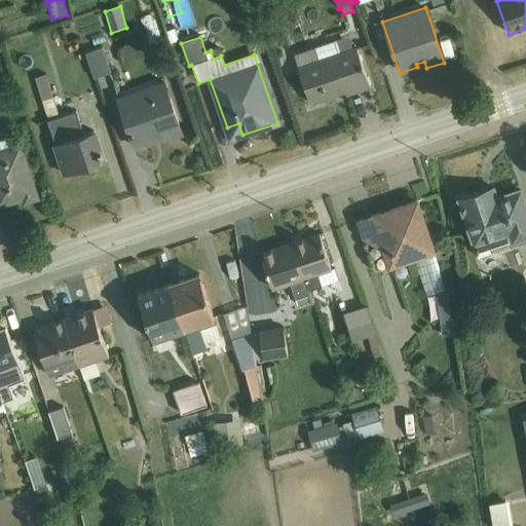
[(340,53),(352,49),(348,37),(336,41),(340,53)]
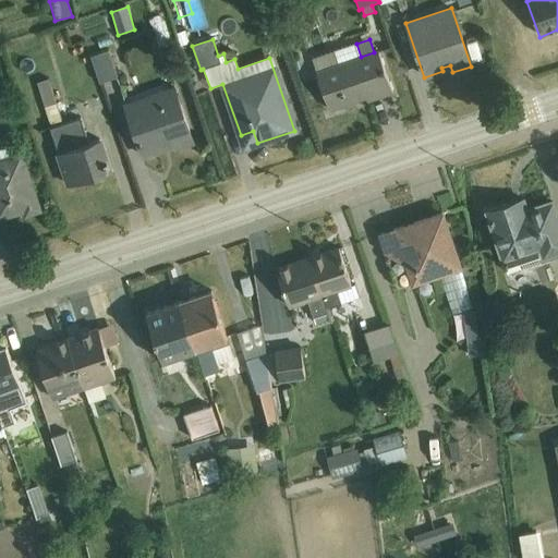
[(361,57),(356,44),(312,59),(329,110),(365,98),(367,102),(392,94),(377,51),(374,52),(361,57)]
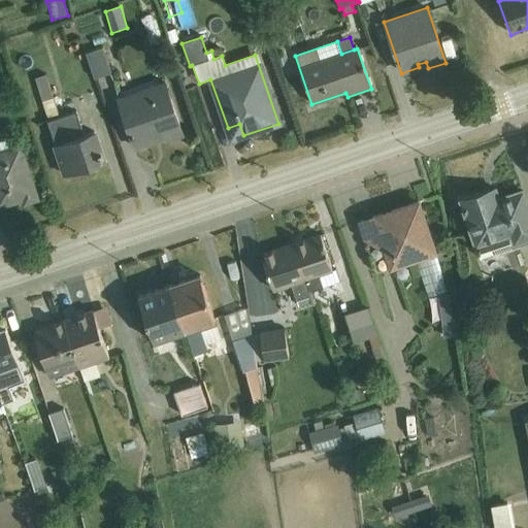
[(103,48),(86,55),(95,79),(111,73),(103,48)]
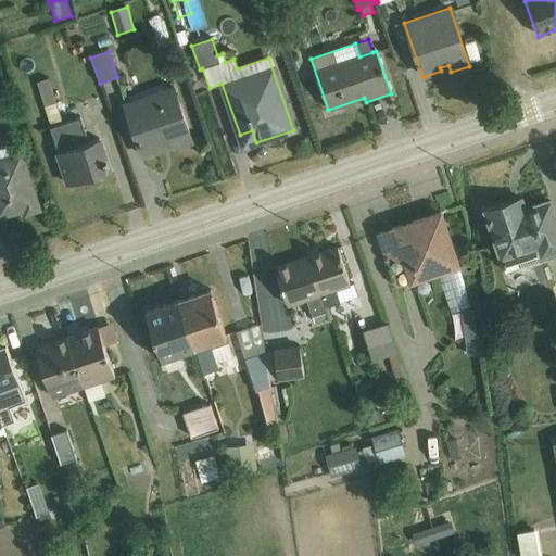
[(49,79),(37,83),(50,124),(62,121),(49,79)]
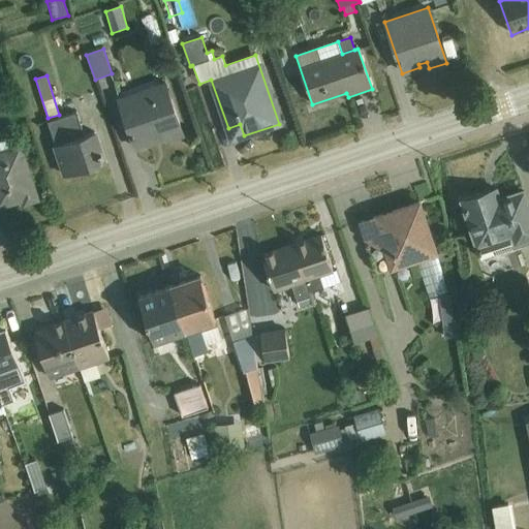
[(164,83),(118,98),(135,149),(165,138),(166,143),(183,136),(164,83)]
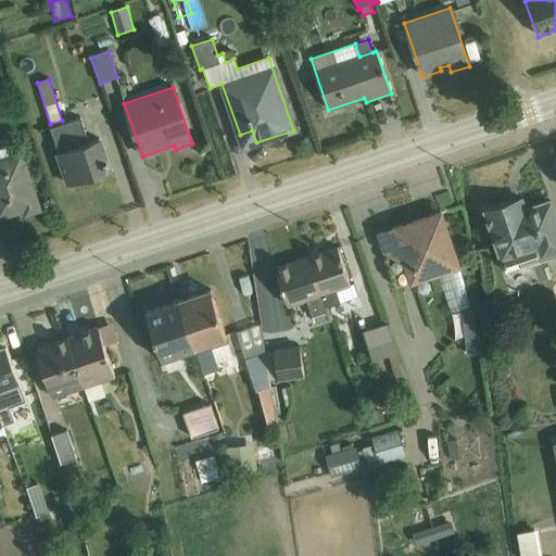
[(81,118),(50,129),(68,186),(110,172),(100,140),(89,143),(81,118)]
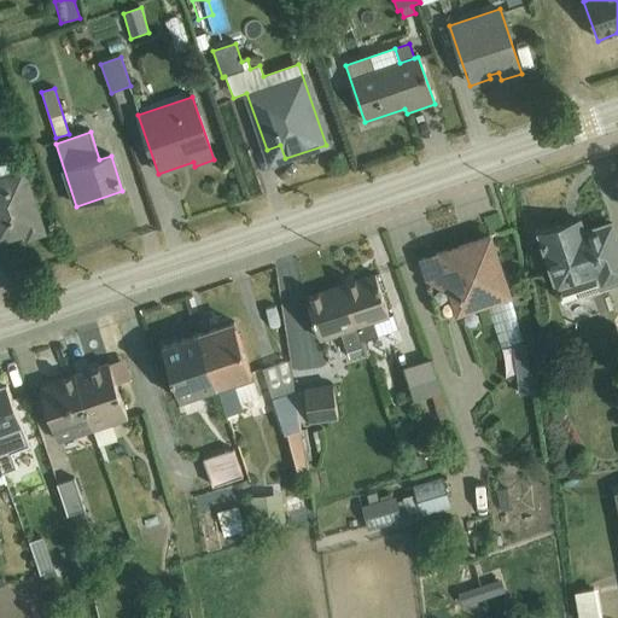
[(280,145),(267,150),(270,163),(285,158),(280,145)]
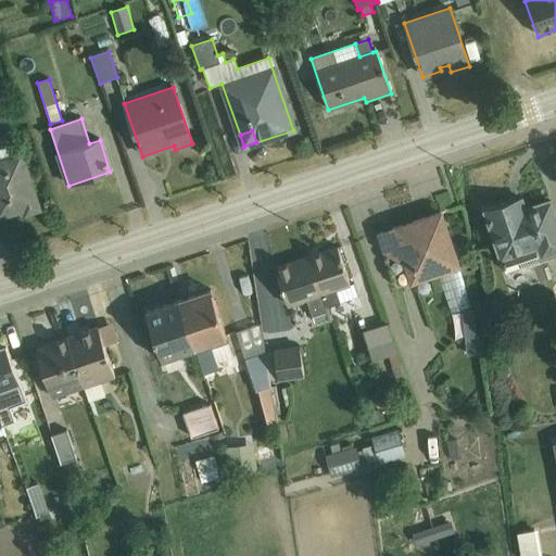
[(7,148),(0,150),(0,218),(24,211),(25,216),(40,211),(21,153),(10,158),(7,148)]
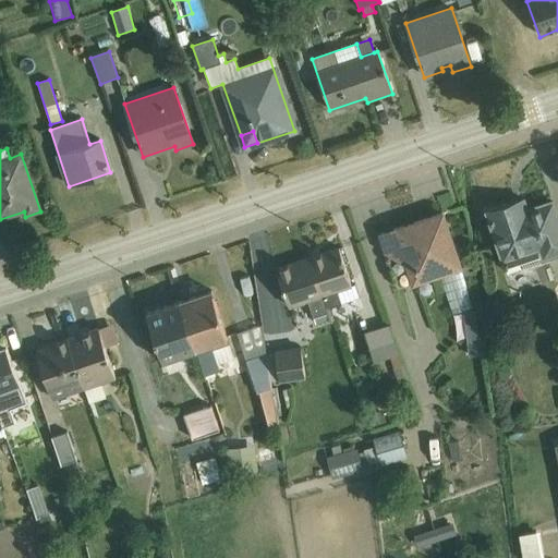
[(511,217),(526,211),(523,201),(508,206),(511,217)]
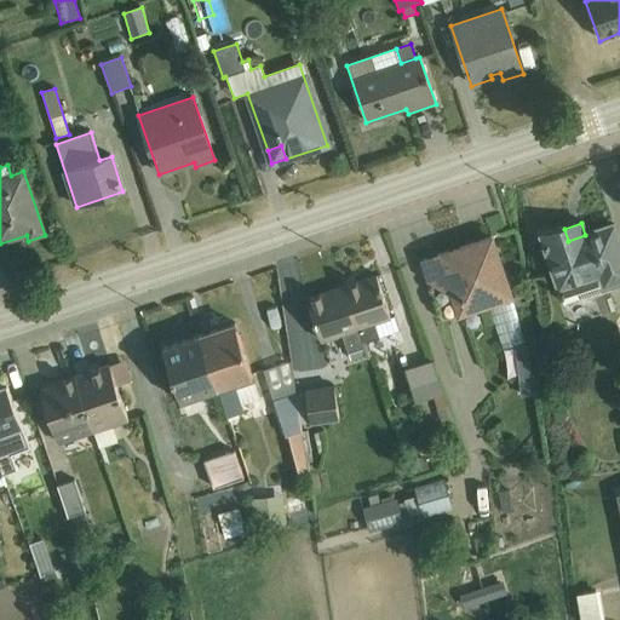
[(568,241),(564,229),(540,237),(563,304),(568,306),(577,304),(580,299),(619,285),(619,245),(614,225),(585,235),(568,241)]
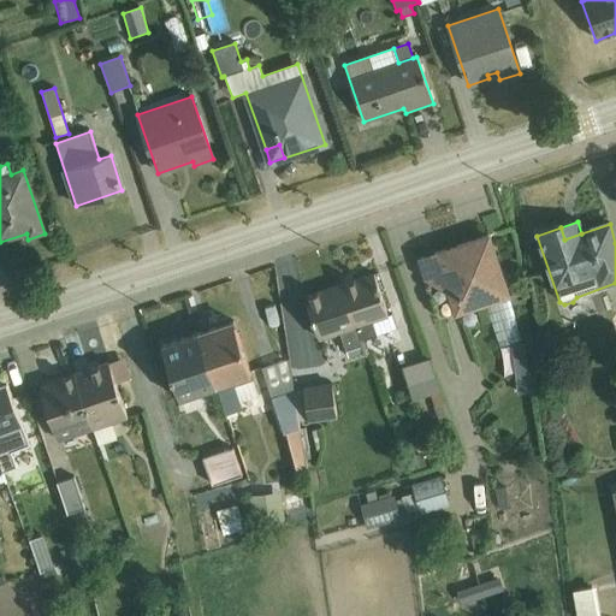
[(489,237),(420,260),(439,320),(485,306),(499,349),(521,342),(510,308),(526,303),(521,290),(507,296),(489,237)]
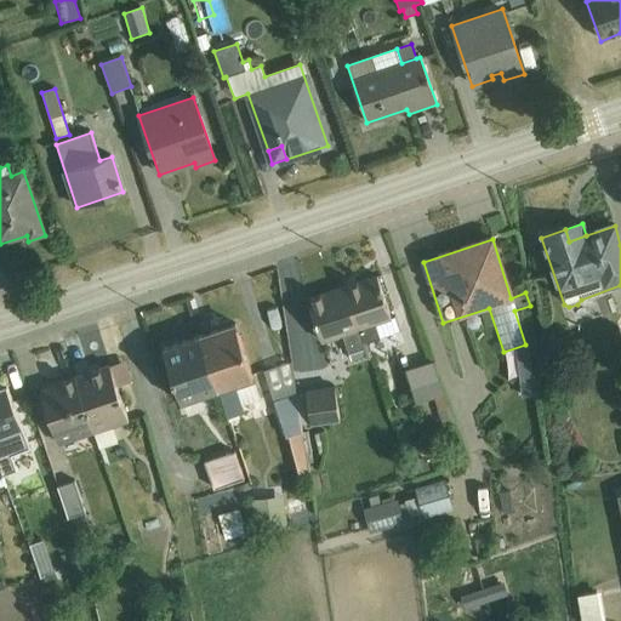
[(345,288),(364,345),(400,332),(396,318),(391,319),(377,277),(345,288)]
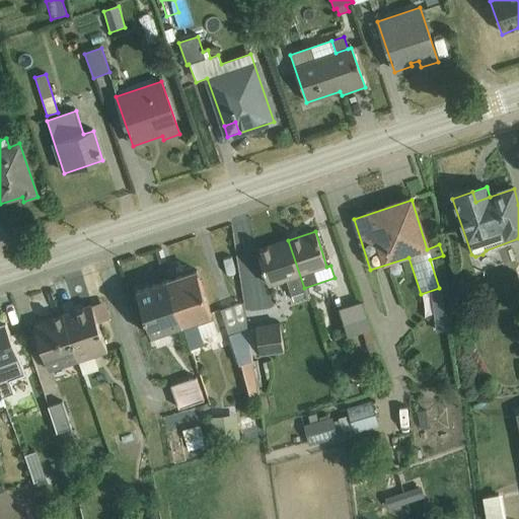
[(304,288),(288,240),(256,251),(269,287),(287,281),(294,302),(308,297),(304,288)]
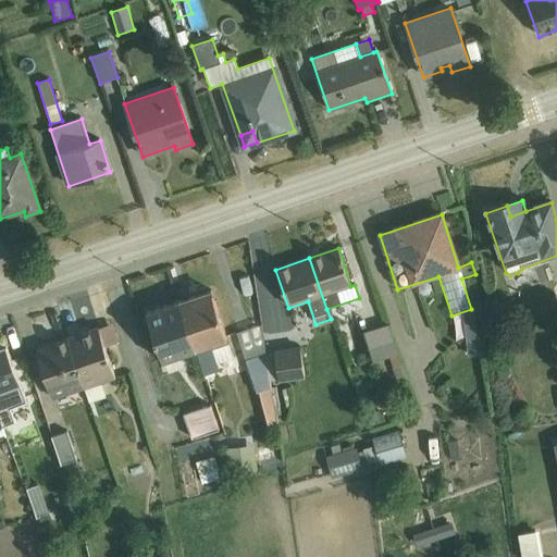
[(180,302),(196,351),(206,380),(215,376),(213,372),(219,370),(217,363),(233,358),(211,292),(180,302)]
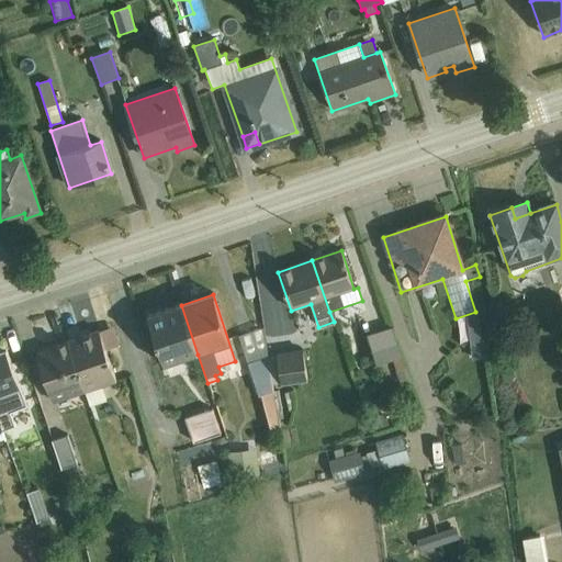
[(198,355),(181,305),(147,316),(164,366),(198,355)]
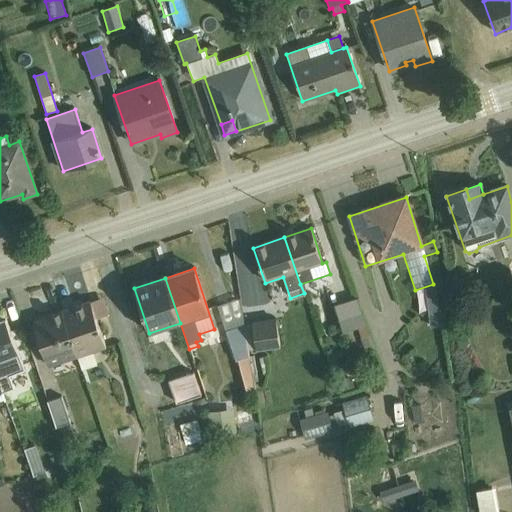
[(90,303),(97,321),(109,317),(103,298),(90,303)]
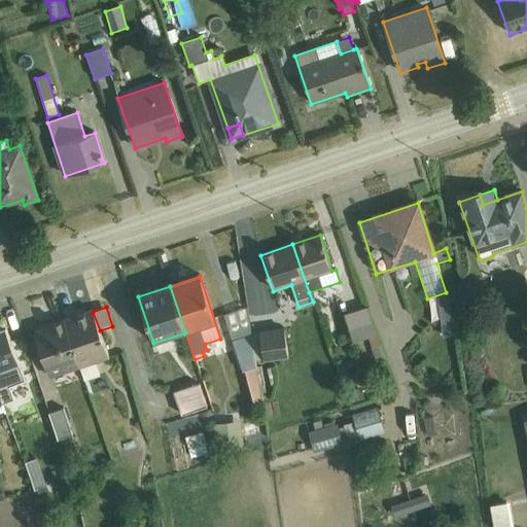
[(366,308),(344,315),(354,343),(369,338),(377,363),(384,360),(366,308)]
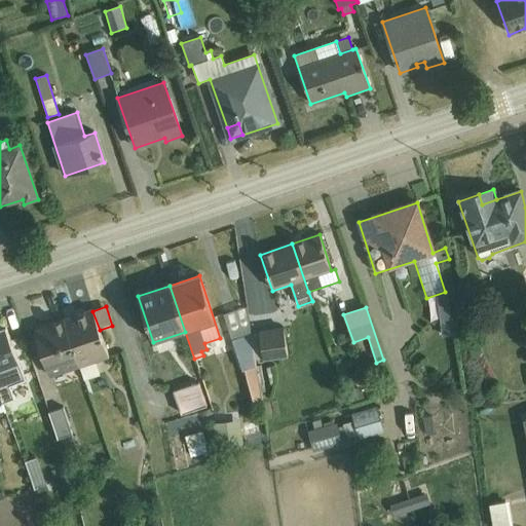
[(235,309),(224,313),(251,405),(261,402),(251,334),(245,336),(235,309)]
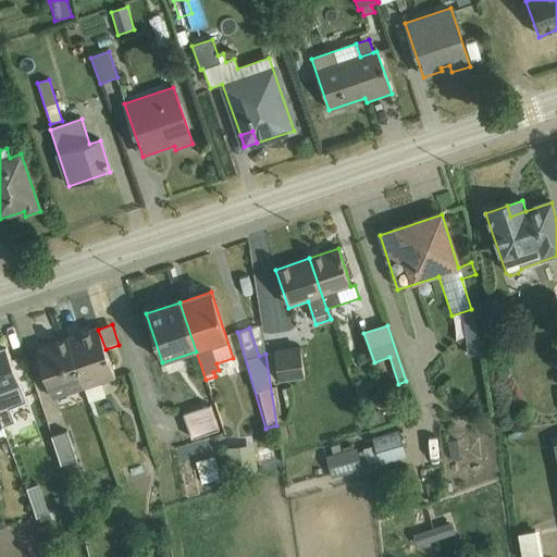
[(106,349),(98,330),(67,339),(90,403),(106,398),(101,384),(115,380),(106,349)]
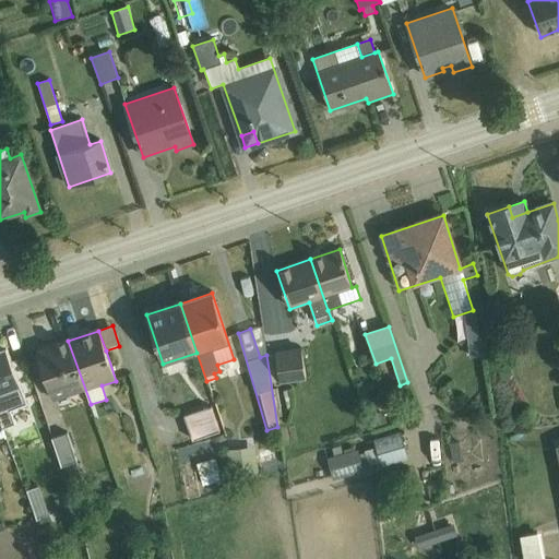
[(68,341),(37,352),(54,402),(86,391),(68,341)]
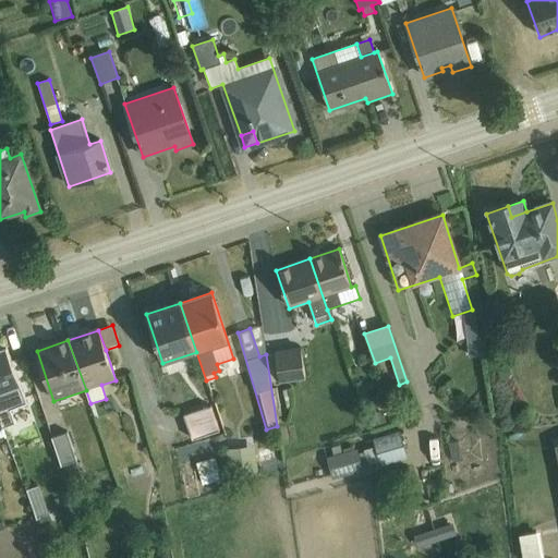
[(0,349),(0,426),(1,428),(15,423),(11,410),(27,403),(5,347),(0,349)]
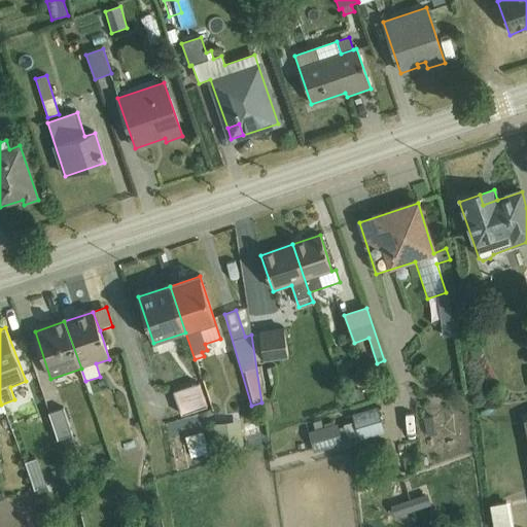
[(283,328),(259,332),(264,361),(288,358),(283,328)]
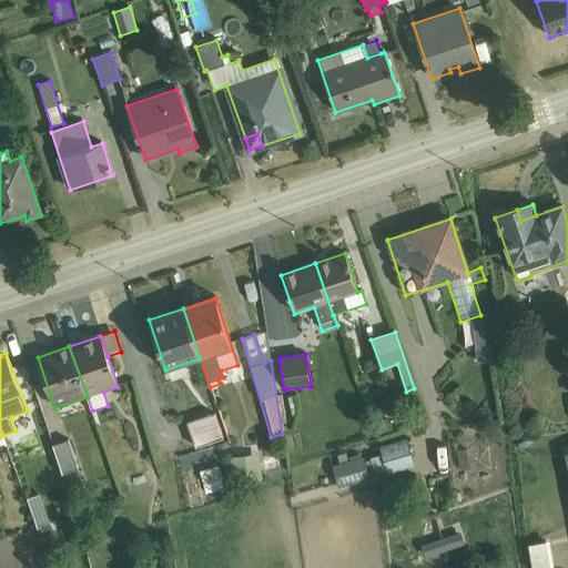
[(214,414),(188,424),(196,449),(223,439),(214,414)]
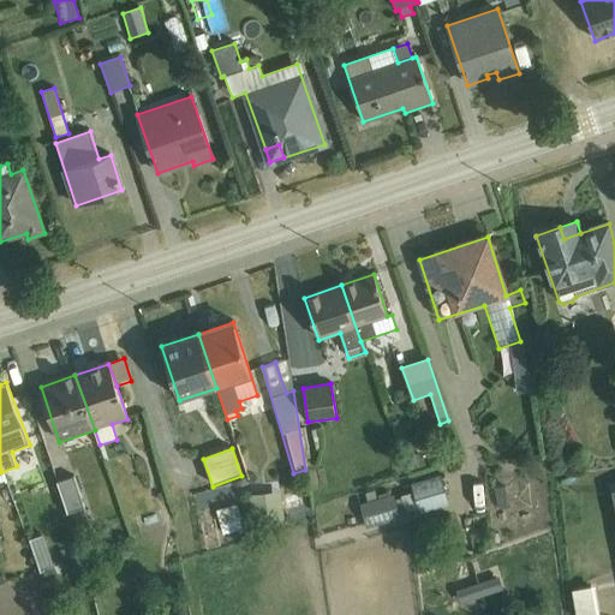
[(73,477),(57,483),(67,514),(84,508),(73,477)]
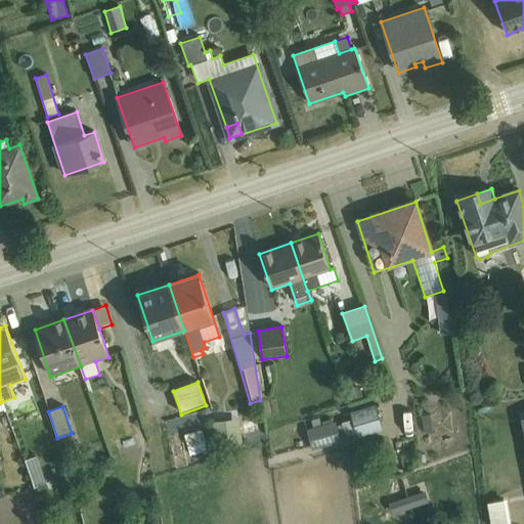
[(342,426),(345,437),(346,438),(356,435),(357,439),(382,431),(375,406),(350,413),(352,421),(341,424),(342,426)]
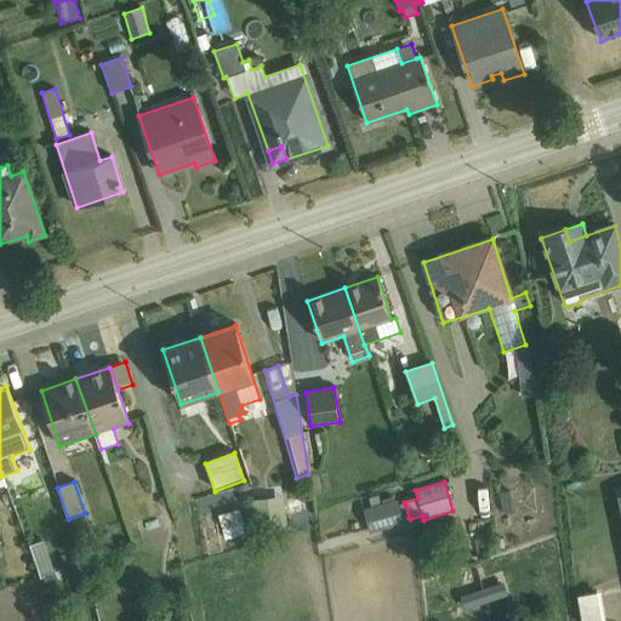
[(283,497),(251,502),(255,531),(286,527),(283,497)]
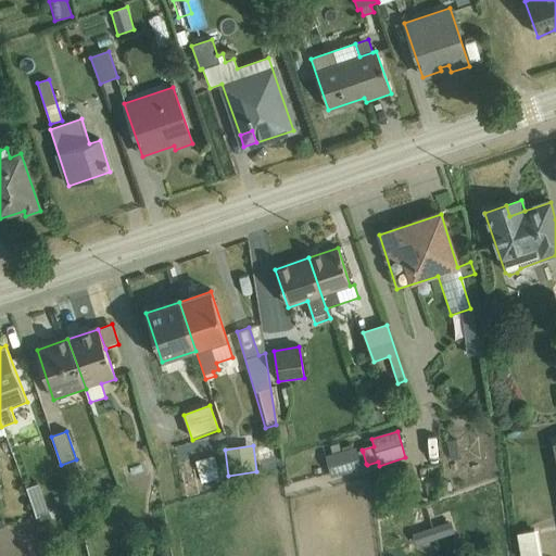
[(279,445),(255,453),(261,470),(281,464),(279,445)]
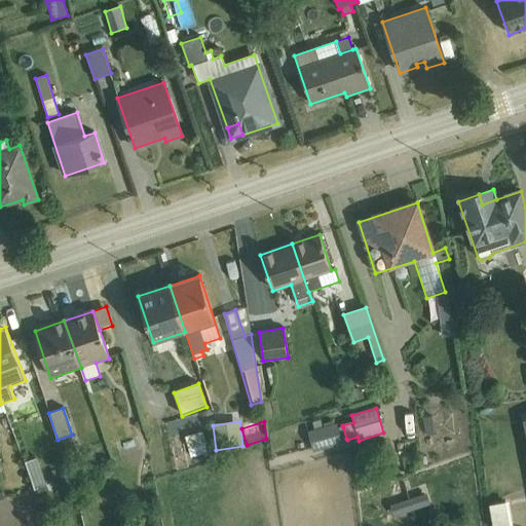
[(346,439),(343,427),(337,428),(336,424),(307,433),(313,453),(342,445),(340,441),(346,439)]
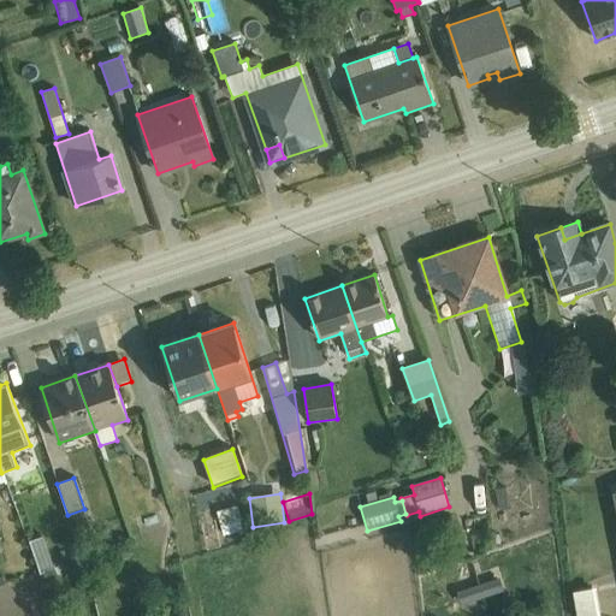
[(236,504),(215,510),(224,535),(244,529),(236,504)]
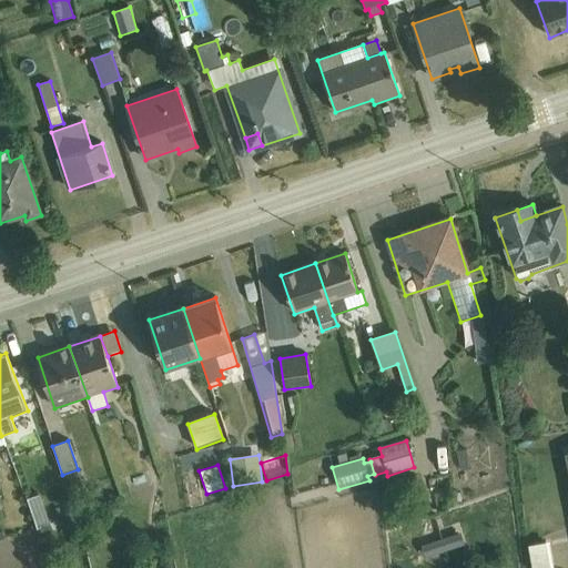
[(78,473),(66,476),(71,494),(83,489),(78,473)]
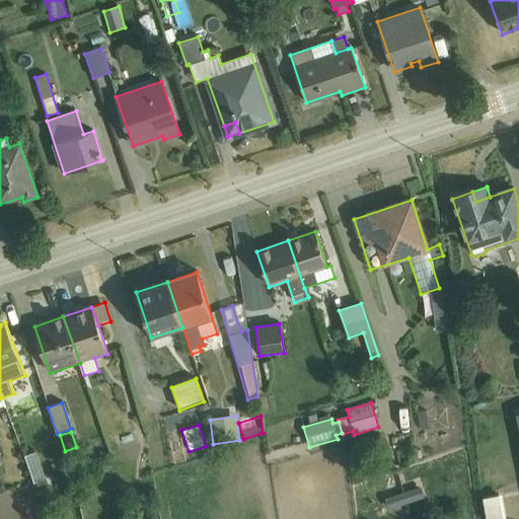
[(36,451),(23,456),(33,484),(46,478),(36,451)]
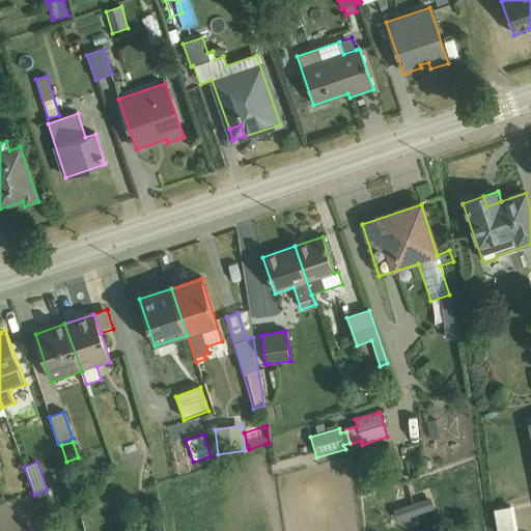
[(429,500),(394,511),(397,523),(434,511),(429,500)]
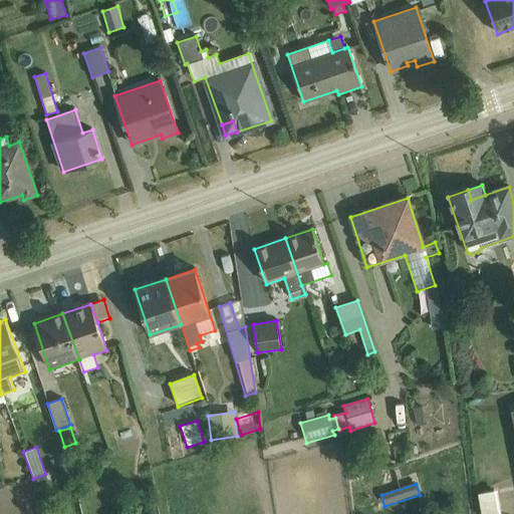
[(501,513),(497,491),(477,494),(480,513),(501,513)]
